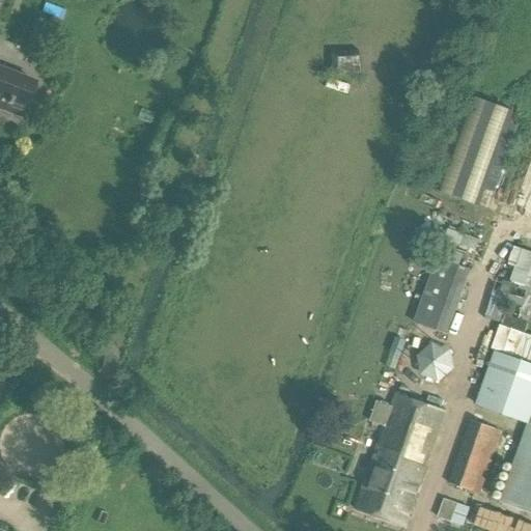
[(331,53),(332,76),(361,75),(359,51),(331,53)]
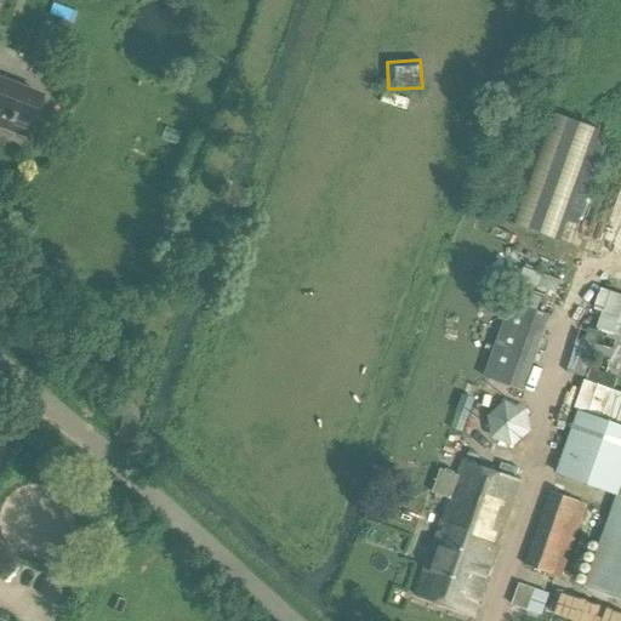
[(0,129),(26,138),(43,95),(0,78),(0,129)]
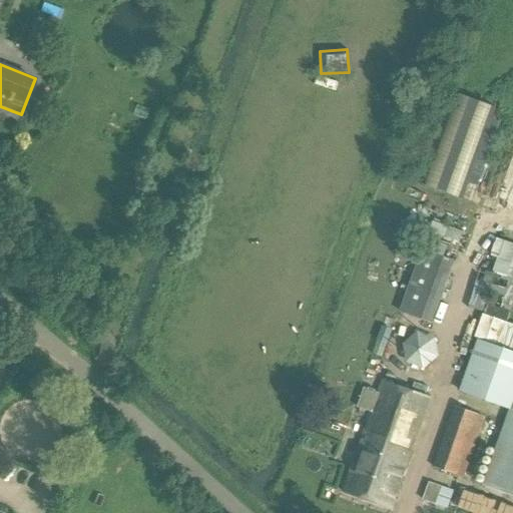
[(451,92),(419,179),(418,183),(419,184),(462,199),(468,184),(478,187),(501,123),(492,120),(496,108),(451,92)]
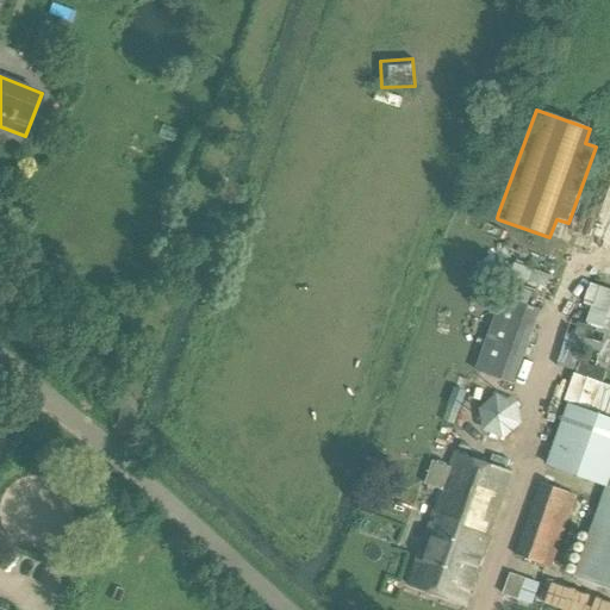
[(609,285),(591,281),(587,299),(592,300),(587,323),(609,327),(609,285)]
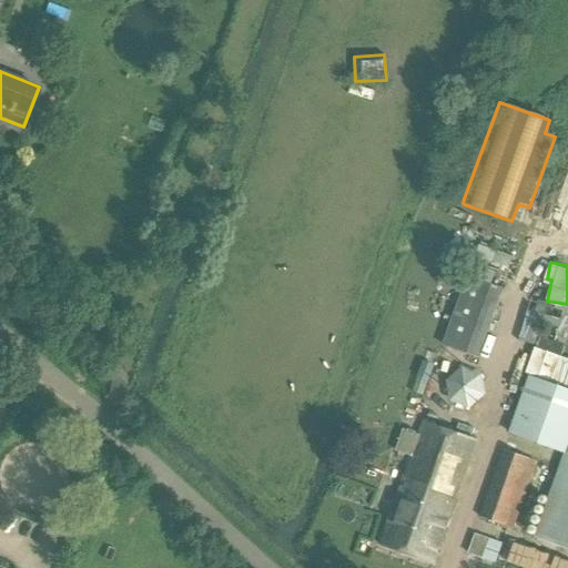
[(504,288),(467,276),(442,346),(478,359),(504,288)]
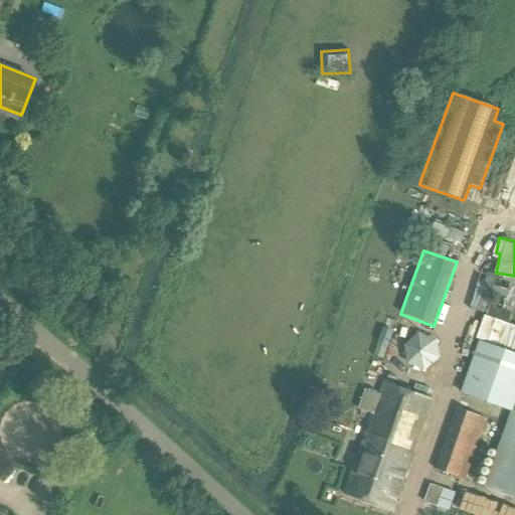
[(485,314),(482,322),(479,333),(504,341),(509,327),(514,305),(514,303),(514,280),(481,271),(475,290),(470,310),(485,314)]
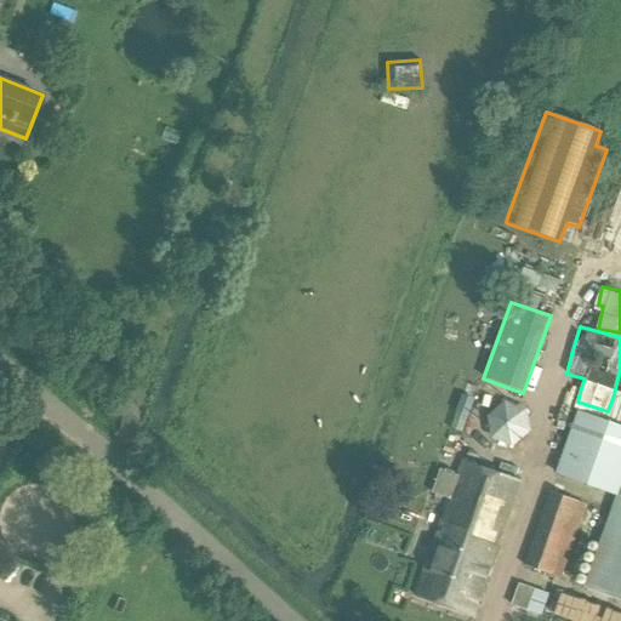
[(505,402),(488,417),(491,439),(513,448),(531,433),(527,410),(505,402)]
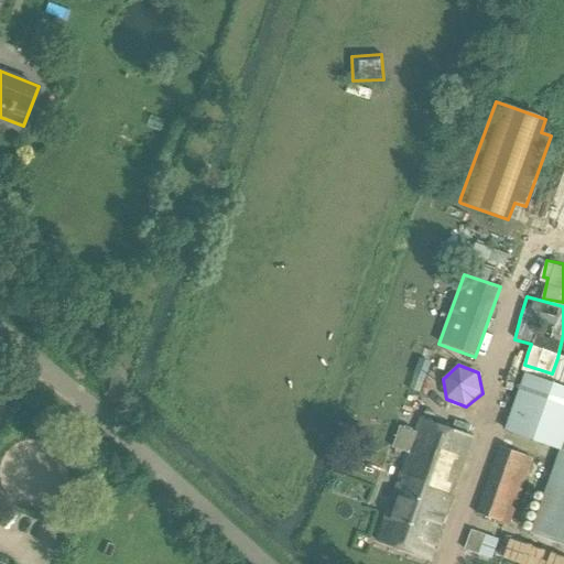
[(505,432),(560,452),(530,535),(563,546),(563,387),(525,373),(505,432)]
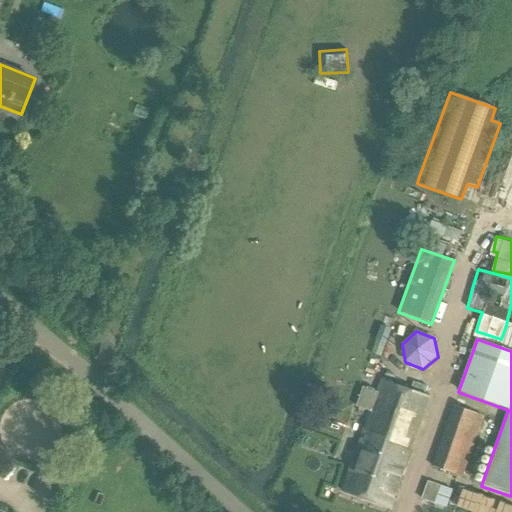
[(356,407),(370,412),(362,436),(410,452),(429,397),(380,379),(375,392),(363,388),(356,407)]
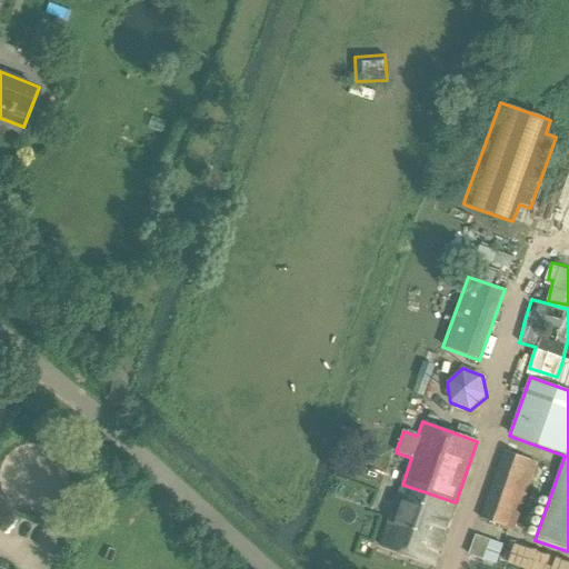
[(506,528),(530,460),(503,451),(479,519),(506,528)]
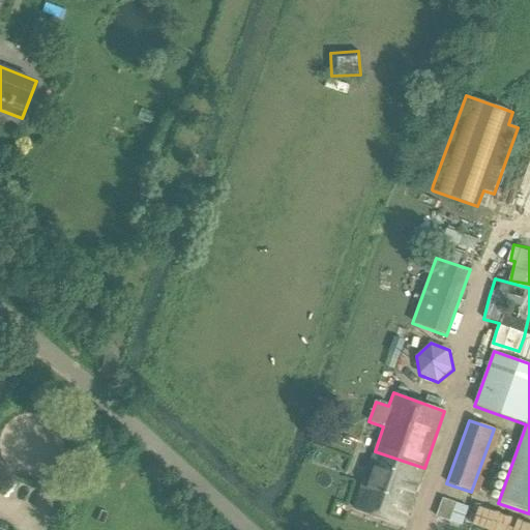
[(424,468),(375,451),(355,508),(404,525),(407,517),(408,514),(424,468)]
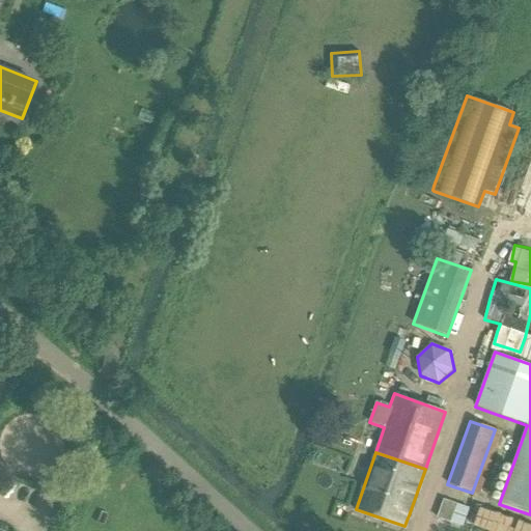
[(457,505),(444,500),(438,518),(451,523),(457,505)]
